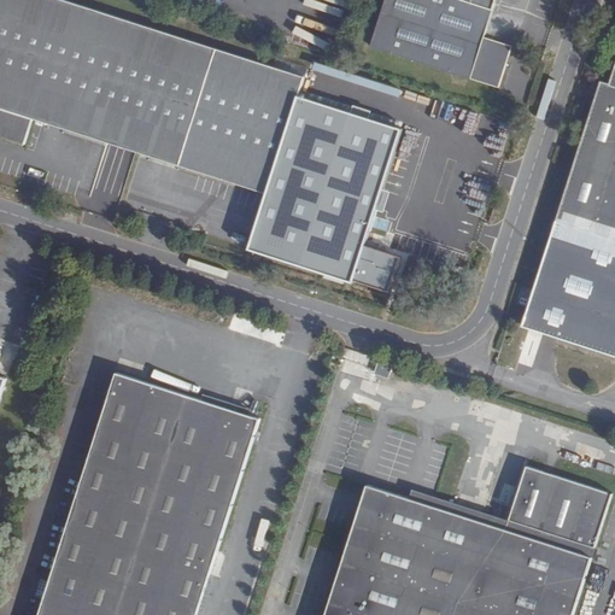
[(259,193),(298,75),(267,64),(63,0),(0,0),(0,140),(22,147),(30,121),(88,139),(259,193)]
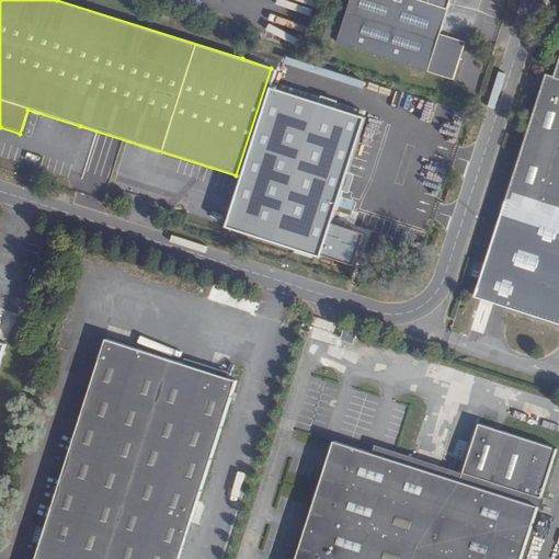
[(346,0),(345,6),(337,37),(449,75),(463,37),(436,29),(445,0),(346,0)]
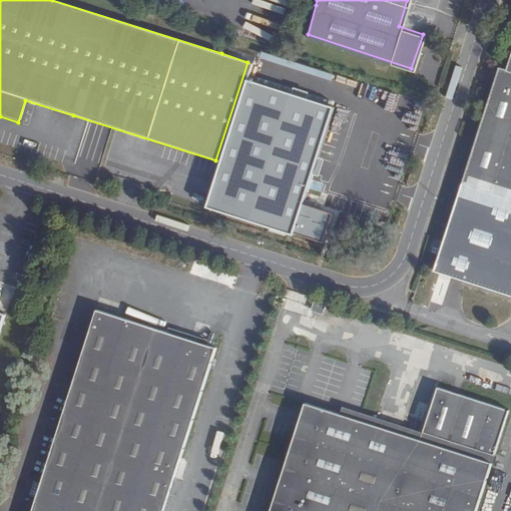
[(221,53),(247,62),(249,57),(223,48),(221,53)]
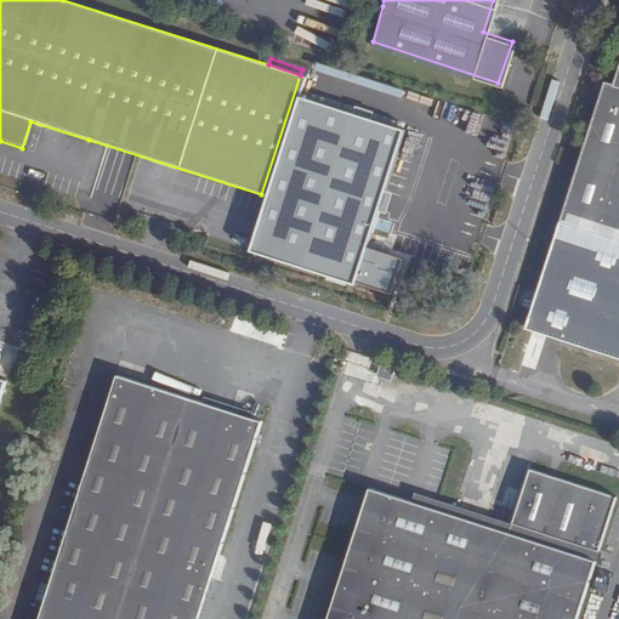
[(618,62),(612,84),(603,81),(523,325),(618,357),(618,62)]
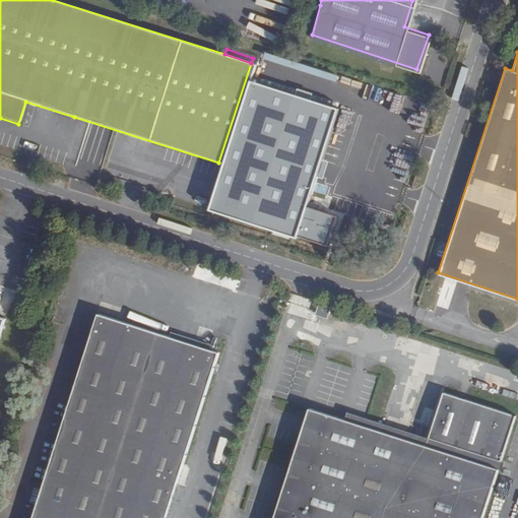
[(325,316),(328,307),(318,304),(315,313),(325,316)]
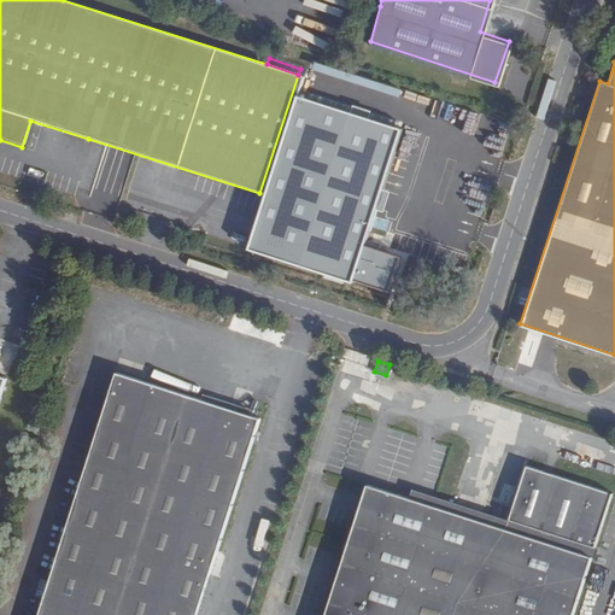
[(193,614),(257,417),(115,372),(36,614),(193,614)]
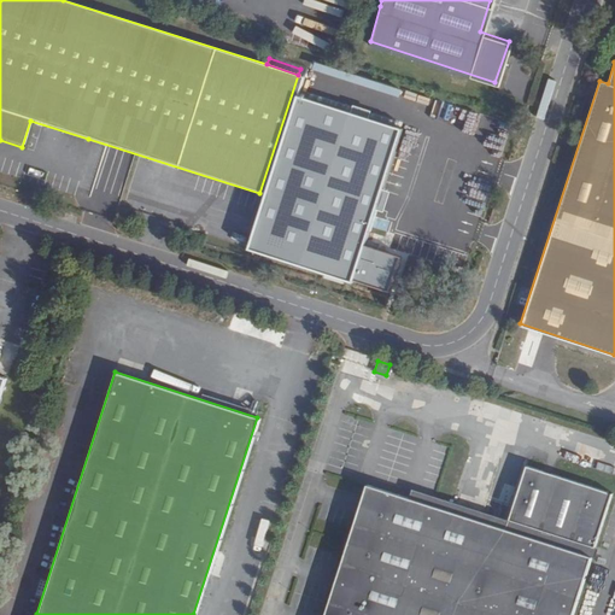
[(507,526),(403,493),(369,482),(328,614),(574,614),(614,486),(528,458),(510,515),(507,526)]
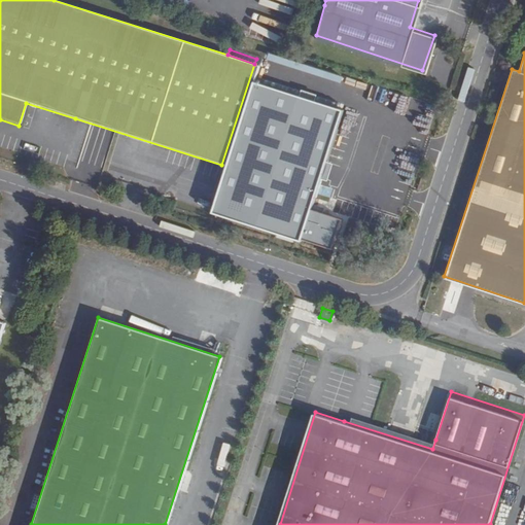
[(422,431),(428,433),(435,414),(429,412),(422,431)]
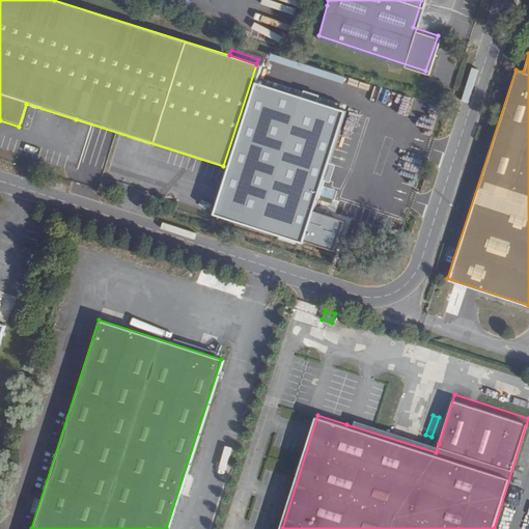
[(350,416),(346,424),(436,452),(439,443),(350,416)]
